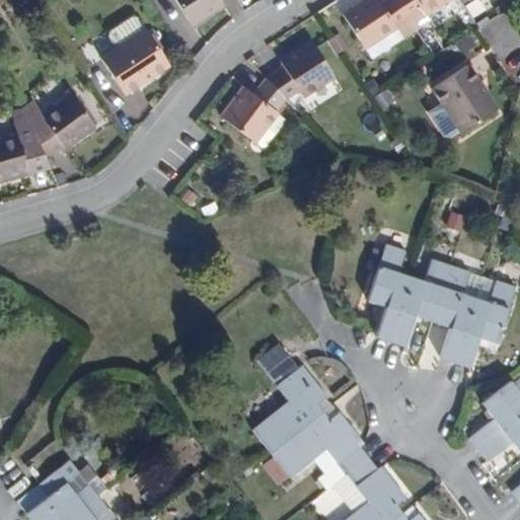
[(173,0),(188,23),(219,3),(217,0),(173,0)]
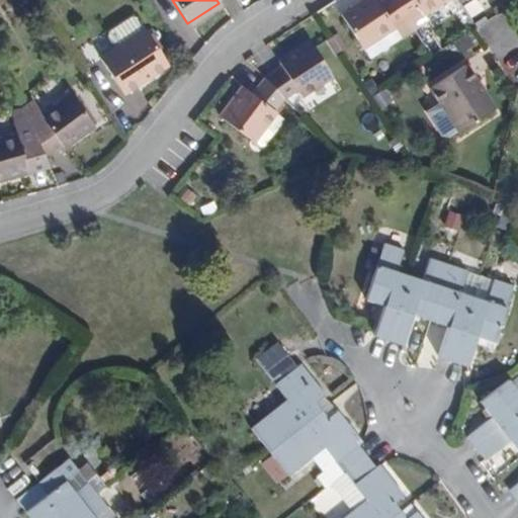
[(407,19),(394,0),(378,0),(376,2),(374,0),(359,0),(339,13),(368,59),(414,29),(407,19)]
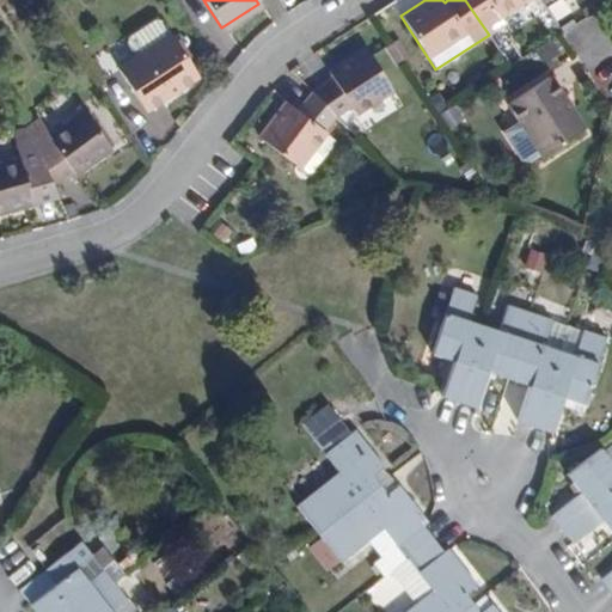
[(465,0),(481,23),(489,35),(505,25),(499,17),(524,0),(465,0)]
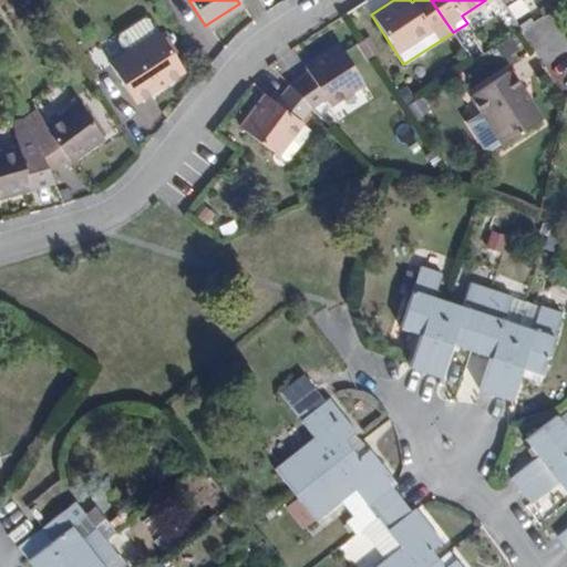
[(114,38),(123,52),(154,32),(145,19),(138,17),(115,32),(114,38)]
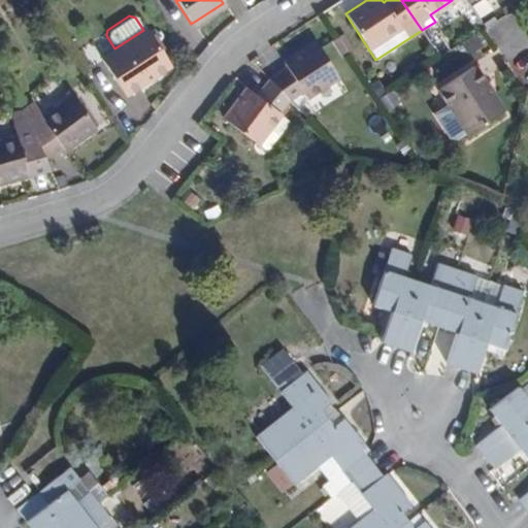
[(104,64),(86,75),(107,109),(126,97),(124,92),(167,63),(144,29),(143,30),(114,48),(100,58),(104,64)]
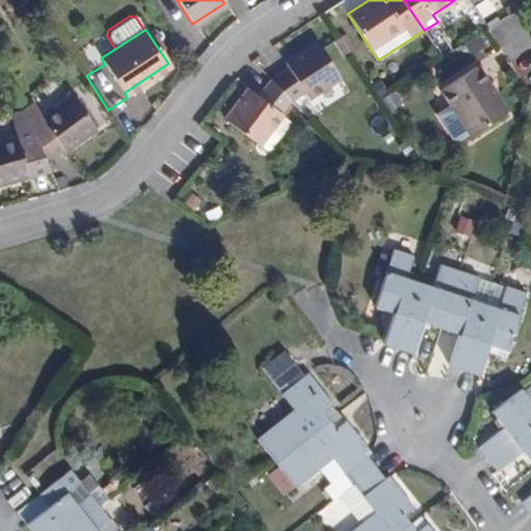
[(271,80),(289,101),(303,91),(306,98),(340,77),(316,42),(284,63),(287,68),(271,80)]
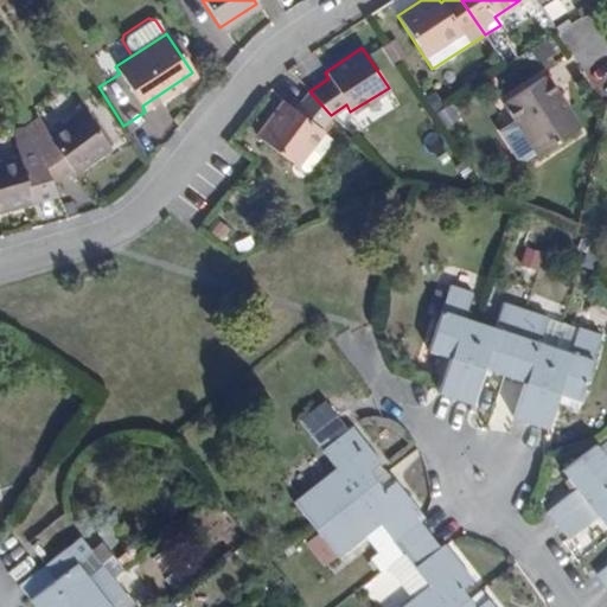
[(504,102),(537,154),(577,131),(544,76),(504,102)]
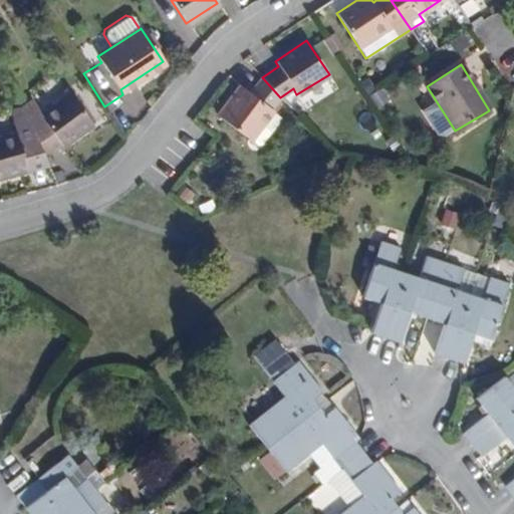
[(271,108),(280,97),(262,77),(261,76),(249,92),(240,86),(216,116),(254,144),(275,117),(278,113),(271,108)]
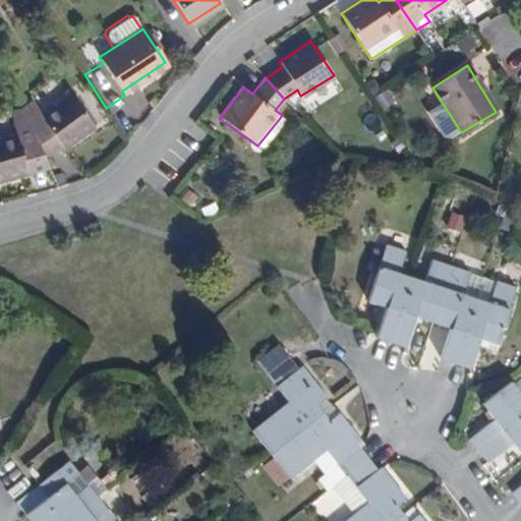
[(33,105),(20,110),(44,157),(58,146),(61,149),(92,126),(69,96),(39,116),(33,105)]
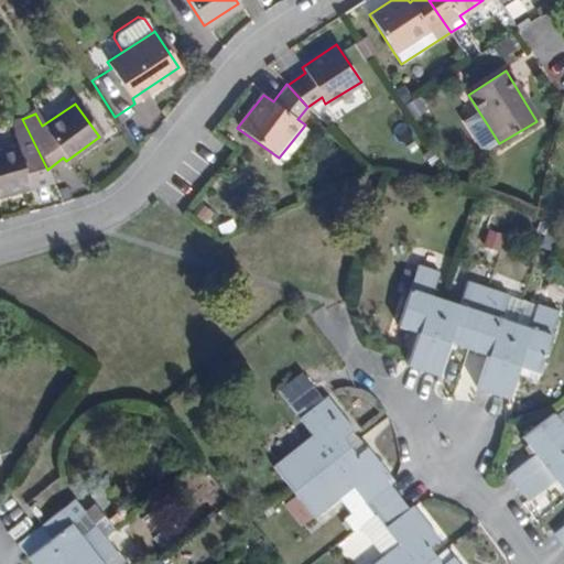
[(47,170),(22,119),(6,126),(11,145),(0,149),(0,194),(28,187),(24,176),(47,170)]
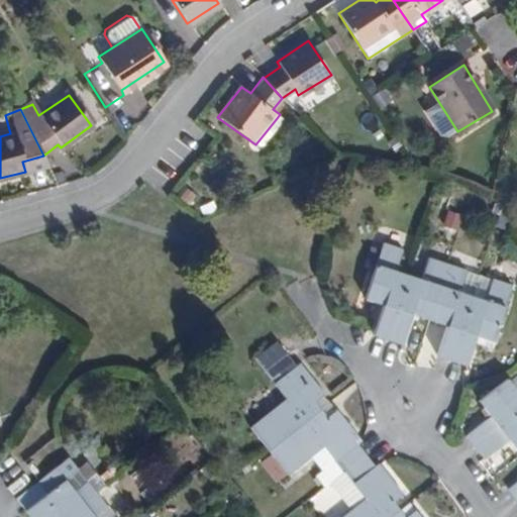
[(277,118),(255,144),(264,149),(269,149),(285,128),(284,123),(277,118)]
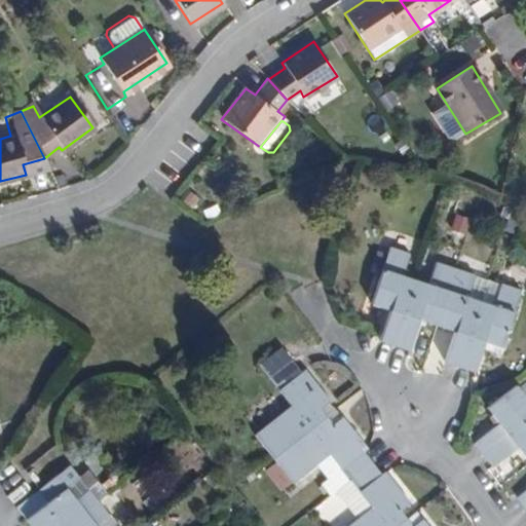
[(23,164),(26,175),(48,167),(44,158),(23,164)]
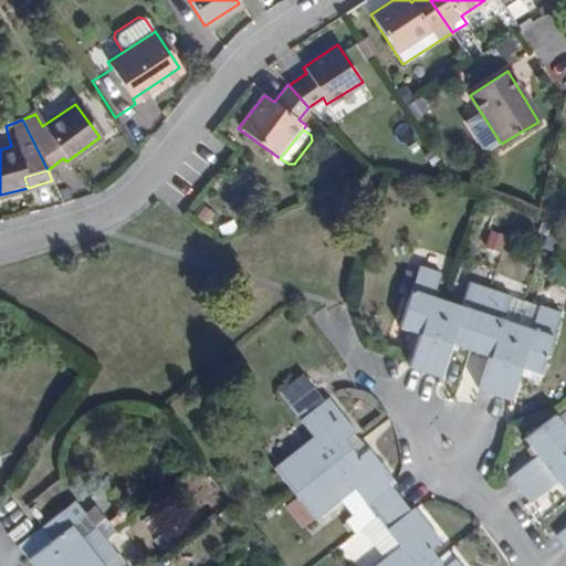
[(420,333),(409,366),(426,371),(449,300),(435,295),(440,271),(420,264),(399,325),(420,333)]
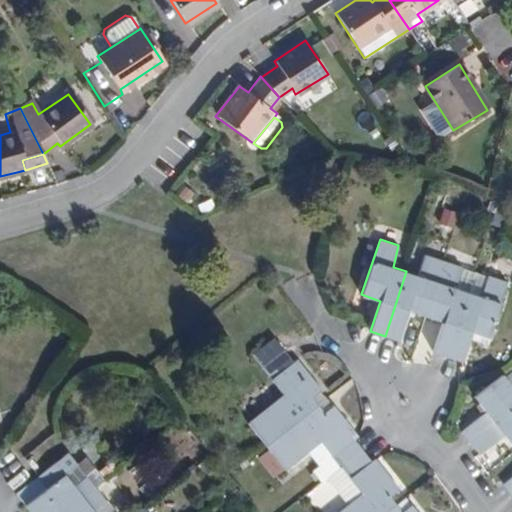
[(406,271),(385,336),(398,340),(408,309),(425,315),(444,260),(425,254),(417,275),(406,271)]
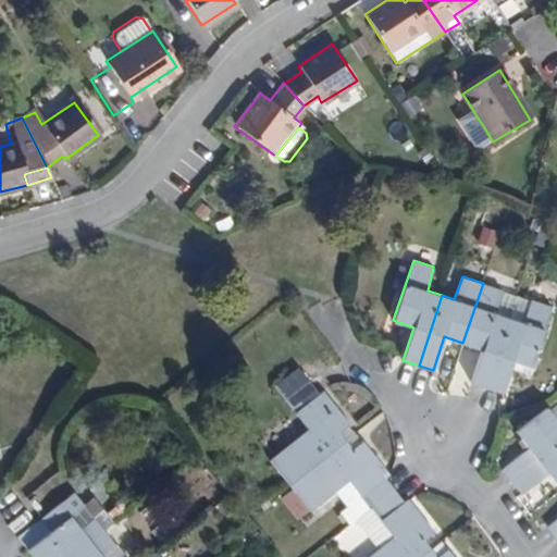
[(518,295),(483,283),(462,343),(482,349),(471,383),(487,387),(518,295)]
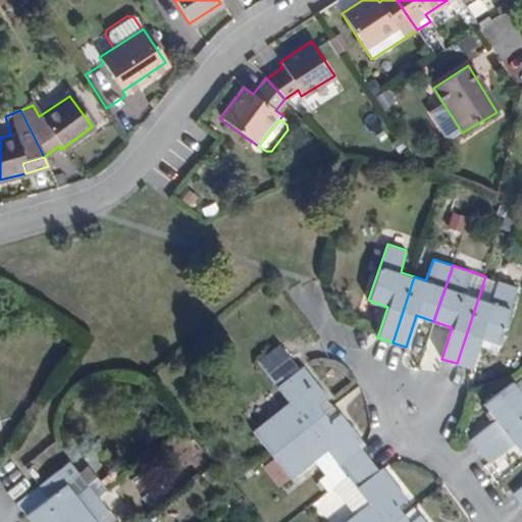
[(485,276),(457,363),(470,368),(477,346),(480,337),(499,343),(518,288),(485,276)]
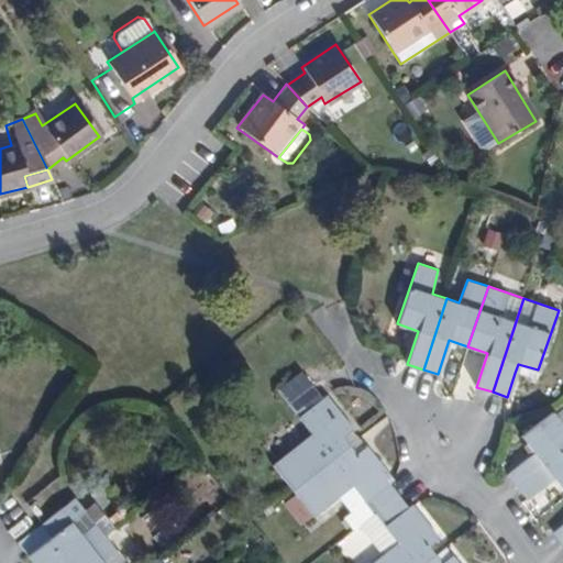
[(538,370),(518,364),(515,373),(534,379),(538,370)]
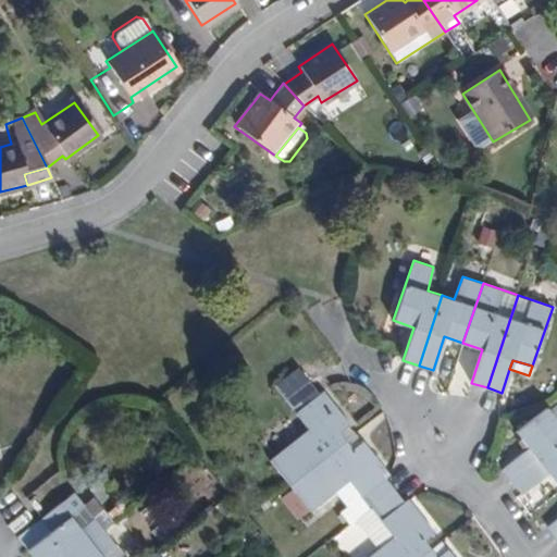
[(271,457),(291,484),(347,441),(341,433),(350,425),(351,424),(325,391),(321,394),(299,366),(274,384),(309,429),(271,457)]
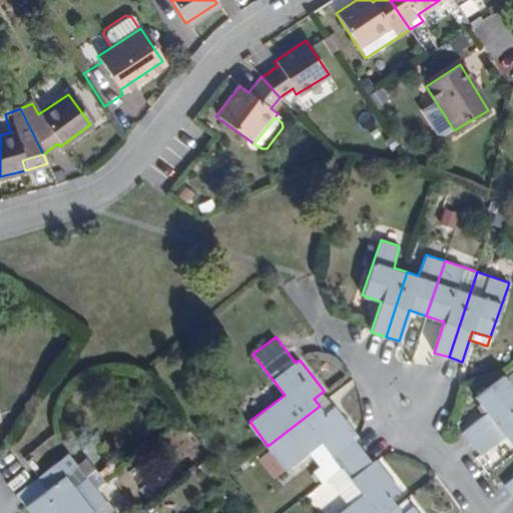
[(470,440),(512,408),(512,386),(504,374),(475,397),(485,411),(462,429),(470,440)]
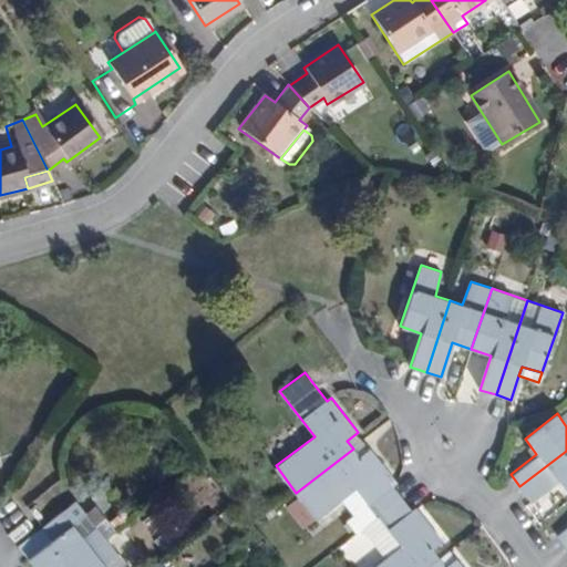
[(363,442),(357,433),(347,441),(353,449),(363,442)]
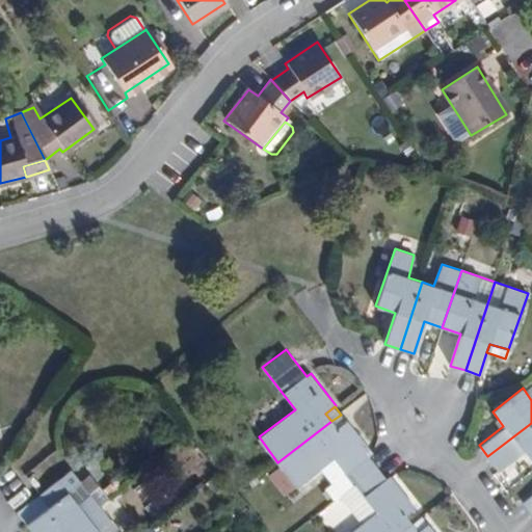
[(347,422),(341,415),(331,421),(338,429),(347,422)]
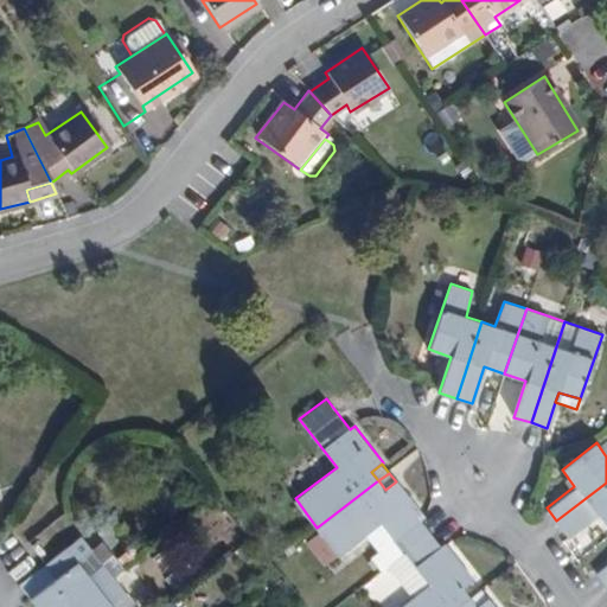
[(378,480),(317,528),(338,555),(381,523),(406,555),(432,535),(422,521),(426,518),(397,480),(396,481),(385,490),(378,480)]
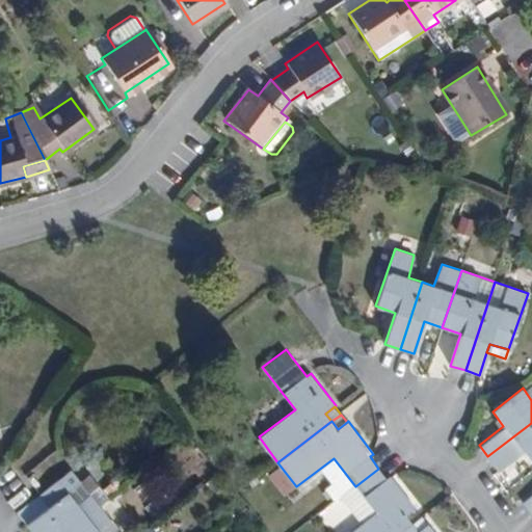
[(531,423),(487,456),(497,471),(523,450),(531,462),(531,423)]
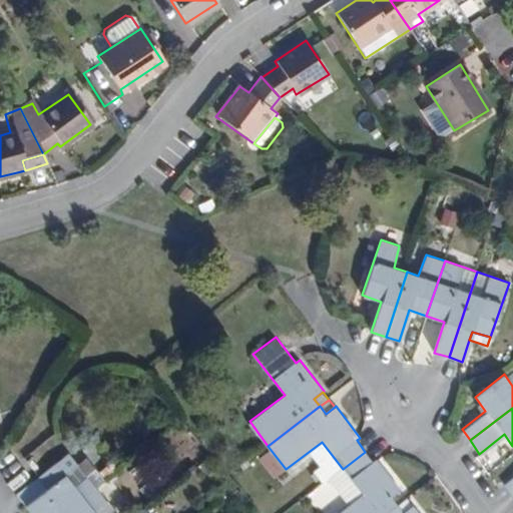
[(365,452),(343,469),(330,478),(351,505),(339,512),(388,512),(398,506),(393,498),(402,491),(379,461),(375,464),(365,452)]
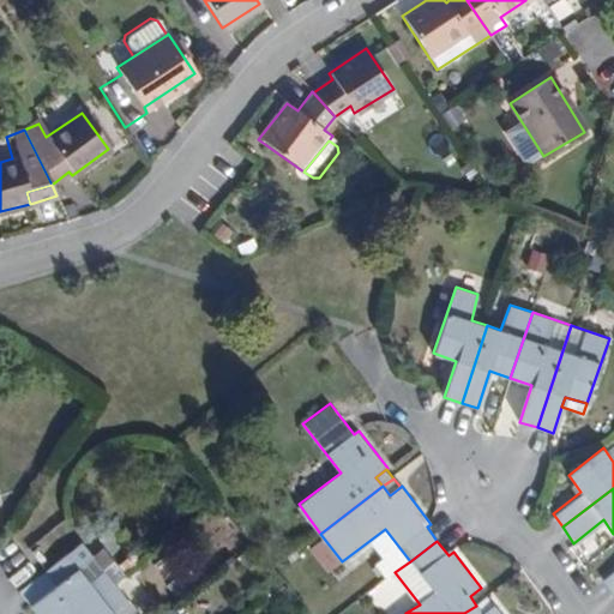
[(80,546),(47,572),(58,587),(30,607),(35,613),(78,613),(114,587),(125,577),(114,563),(102,572),(90,558),(80,546)]
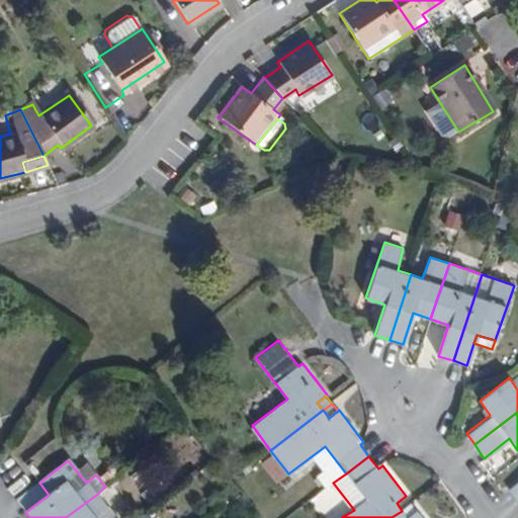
[(76,470),(86,483),(96,475),(86,462),(76,470)]
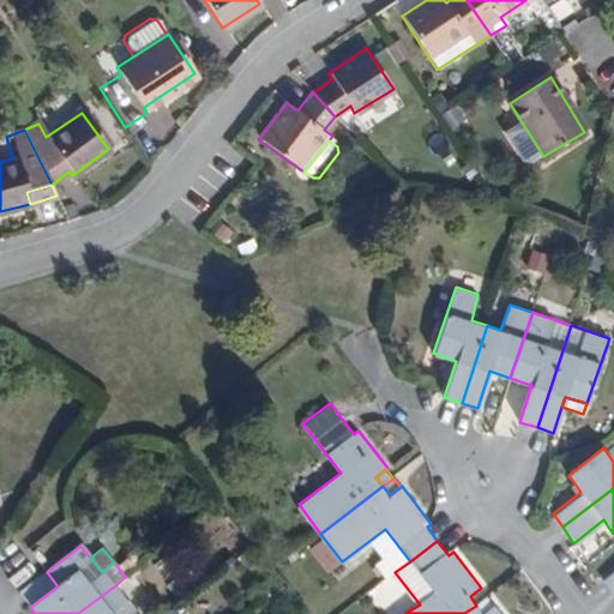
[(613,589),(613,567),(602,578),(612,591),(613,589)]
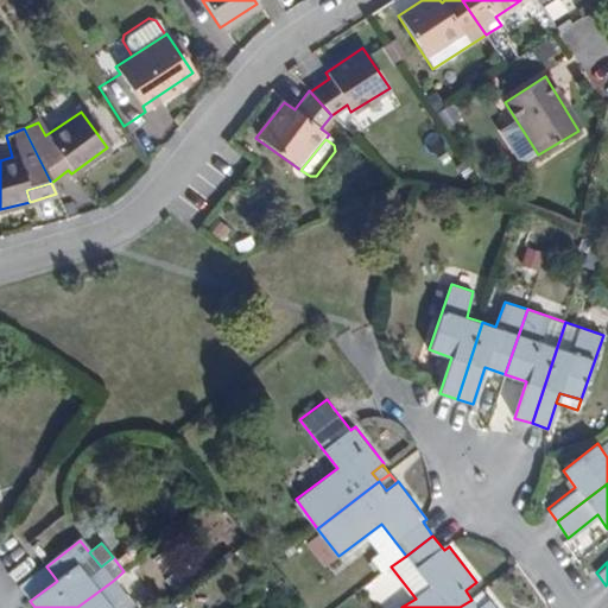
[(46,567),(19,588),(30,601),(57,581),(46,567)]
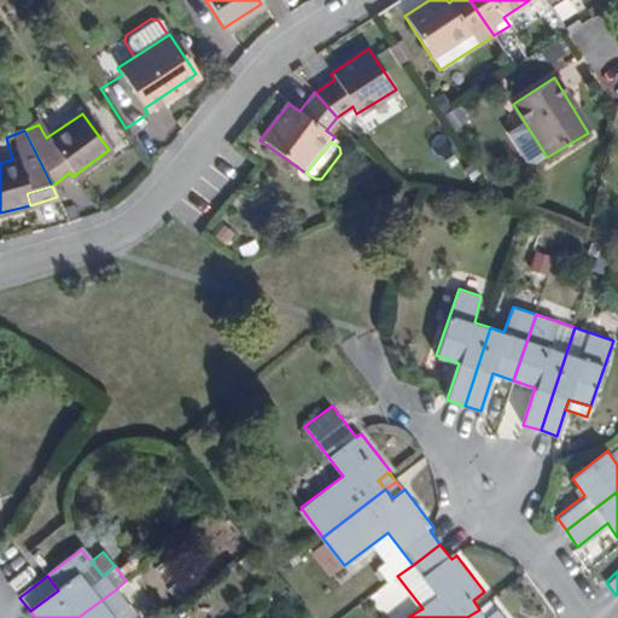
[(115,590),(79,617),(112,617),(127,606),(115,590)]
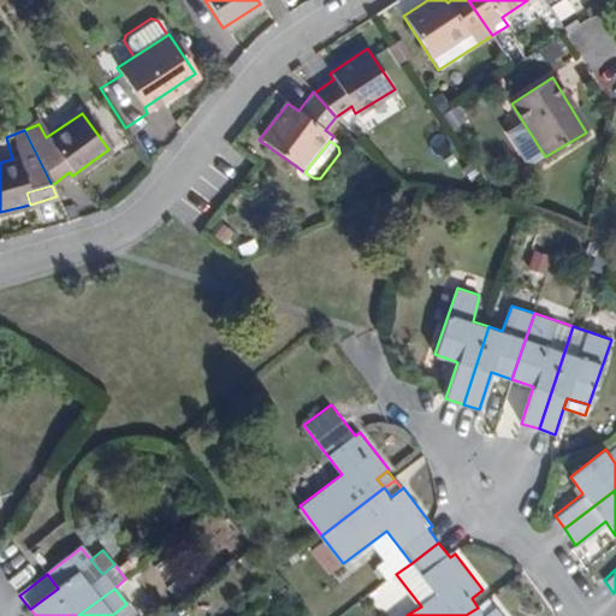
[(136,615),(126,604),(112,615),(136,615)]
